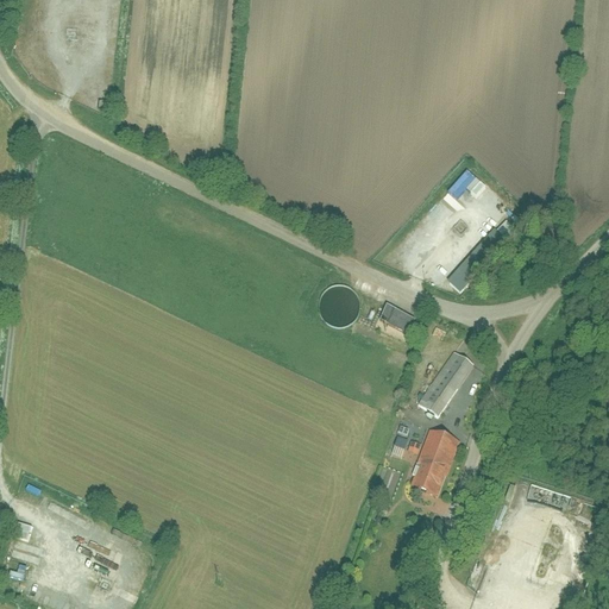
[(110,118),(111,108),(101,107),(100,117),(110,118)]
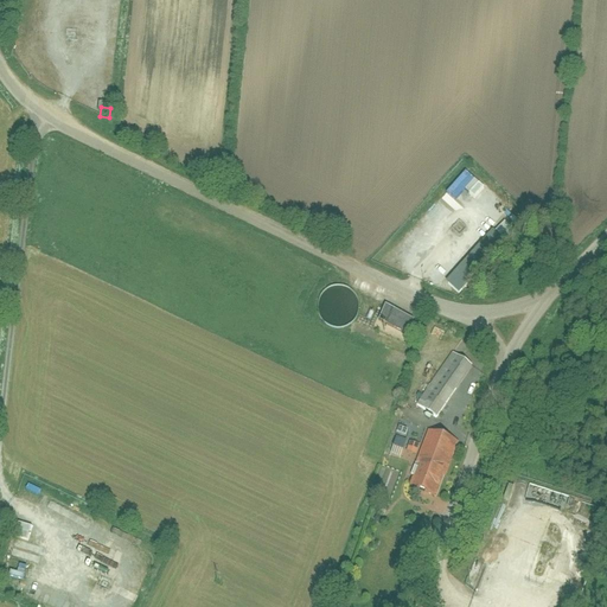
[(323,300),(320,305),(320,311),(323,317),(326,321),(331,325),(336,327),(342,327),(347,326),(352,324),(356,319),(358,314),(359,308),(358,302),(356,298),(352,293),(347,291),(342,288),(336,289),(331,292),(326,295),(323,300)]
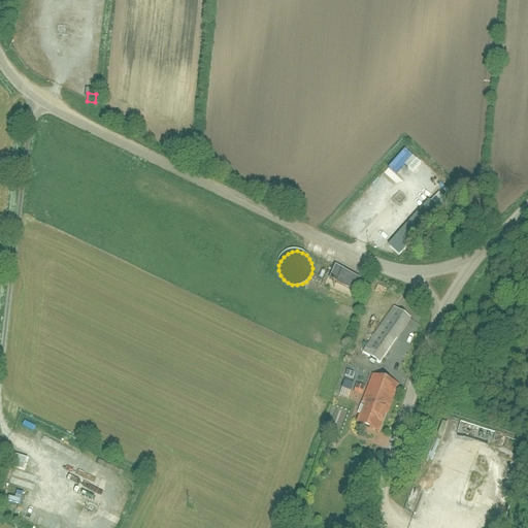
[(360,283),(336,270),(330,282),(354,294),(360,283)]
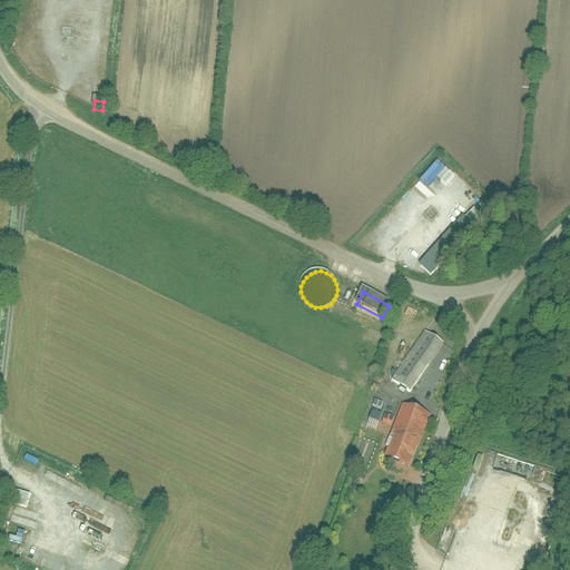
[(441,344),(424,333),(393,380),(410,391),(441,344)]
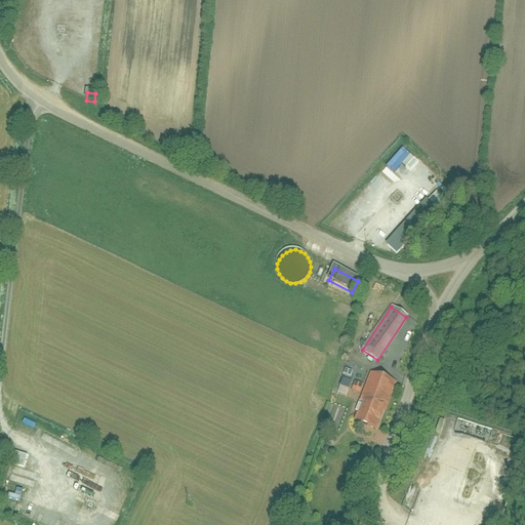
[(396,384),(373,374),(355,421),(377,431),(396,384)]
